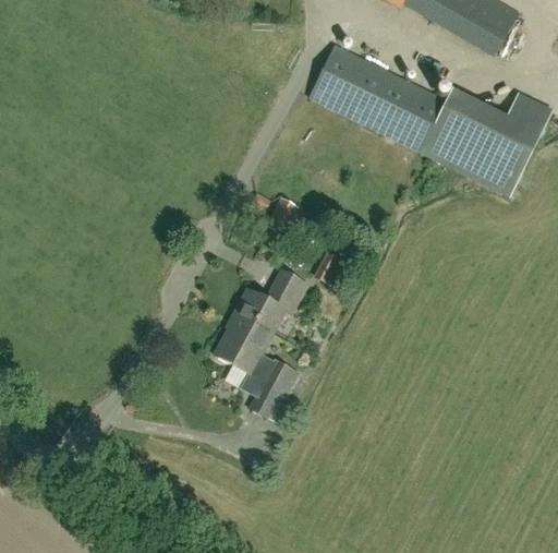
[(403,0),(400,7),(426,21),(429,20),(494,53),(518,8),(502,0),(403,0)]
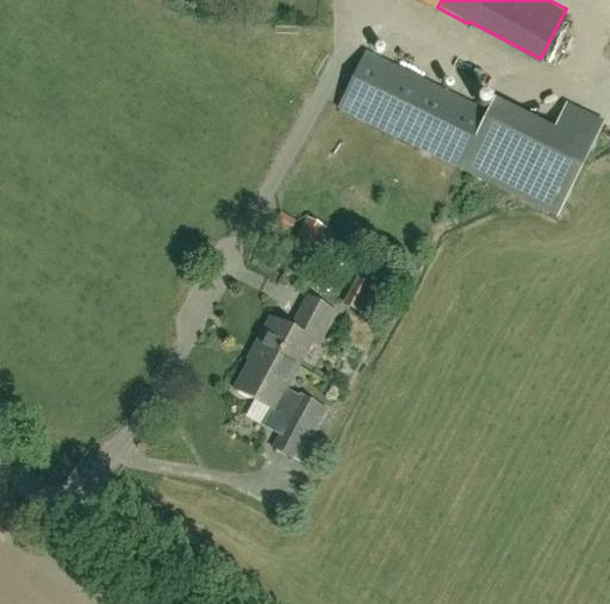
[(336,104),(556,215),(604,117),(566,98),(552,128),(491,99),(487,106),(365,48),(336,104)]
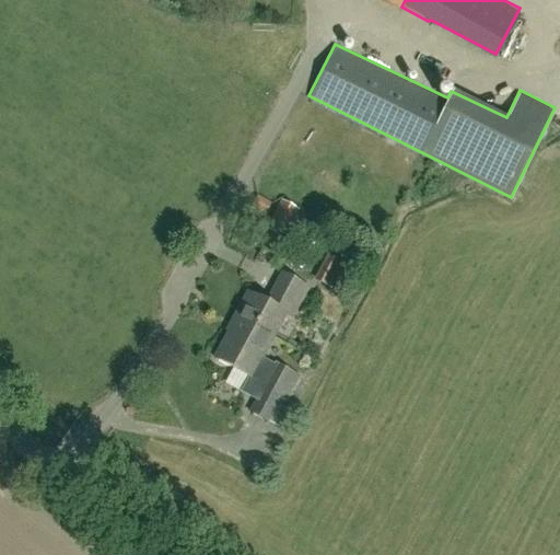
[(271,199),(257,192),(251,204),(266,211),(271,199)]
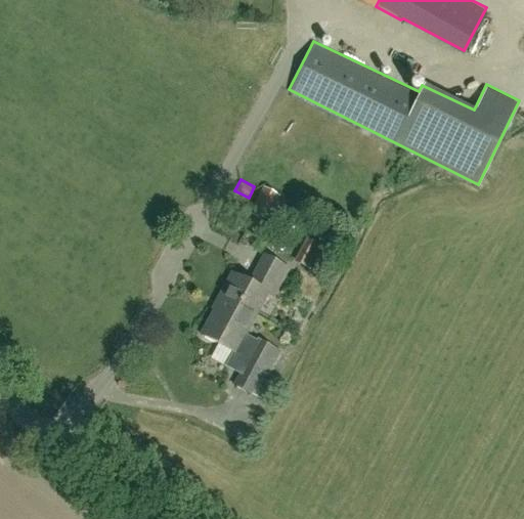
[(312,268),(324,244),(306,234),(293,258),(312,268)]
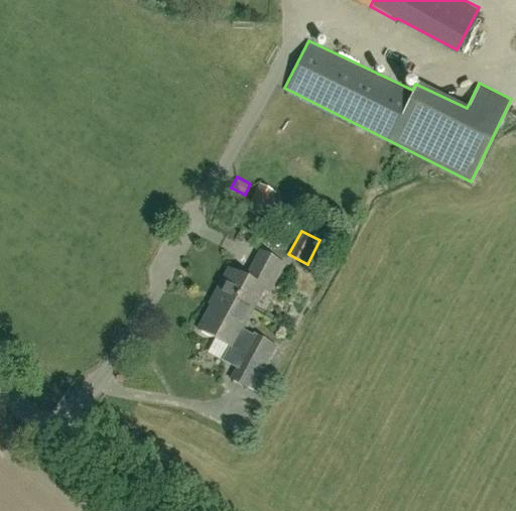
[(217,290),(198,327),(229,344),(228,347),(231,356),(238,360),(230,376),(246,385),(258,361),(264,364),(274,344),(253,333),(252,335),(240,328),(263,286),(268,289),(283,262),(260,249),(245,275),(227,265),(215,288),(217,290)]
